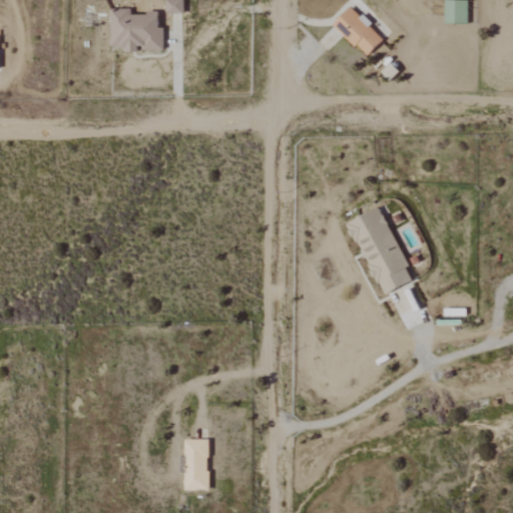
[(167,0),(167,14),(184,14),(184,0),(167,0)]
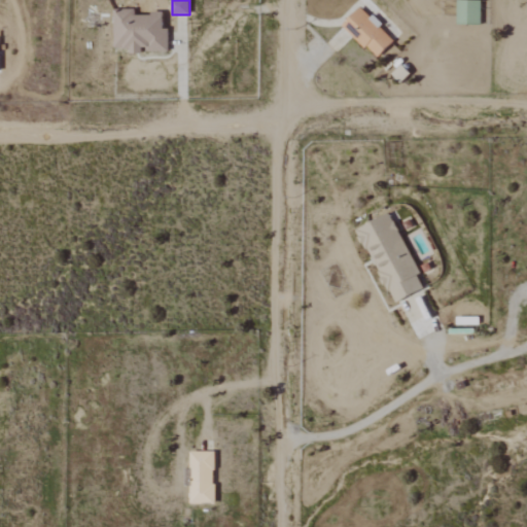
[(481,25),(482,1),(458,0),(458,24),(481,25)]
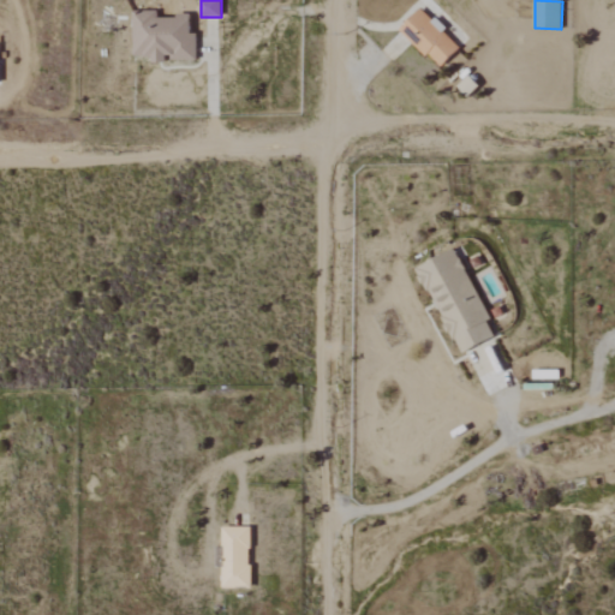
[(133,58),(153,58),(153,64),(166,64),(166,61),(197,60),(197,35),(191,35),(191,17),(157,17),(156,12),(133,12),(133,58)]
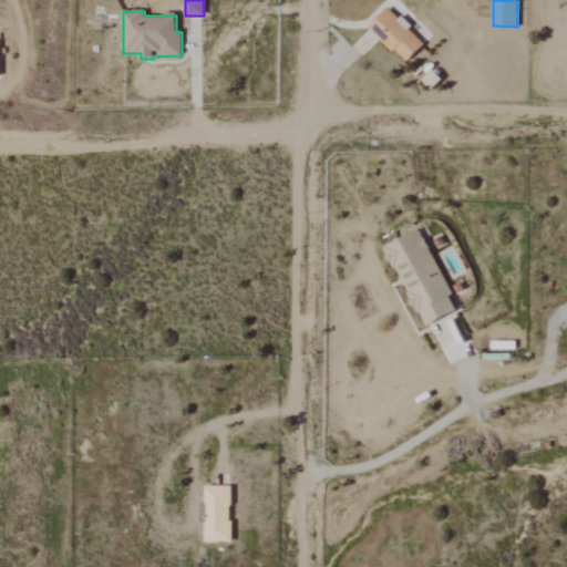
[(385,245),(423,326),(459,310),(420,229),(385,245)]
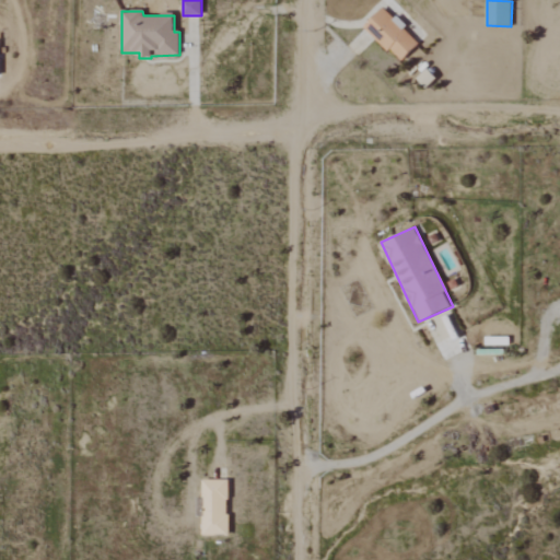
[(229,535),(229,480),(203,480),(202,535),(229,535)]
